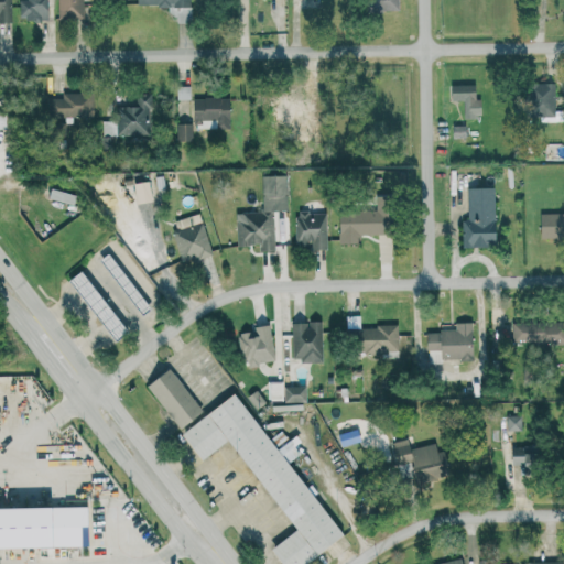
[(0,0),(0,22),(9,23),(9,0),(0,0)]
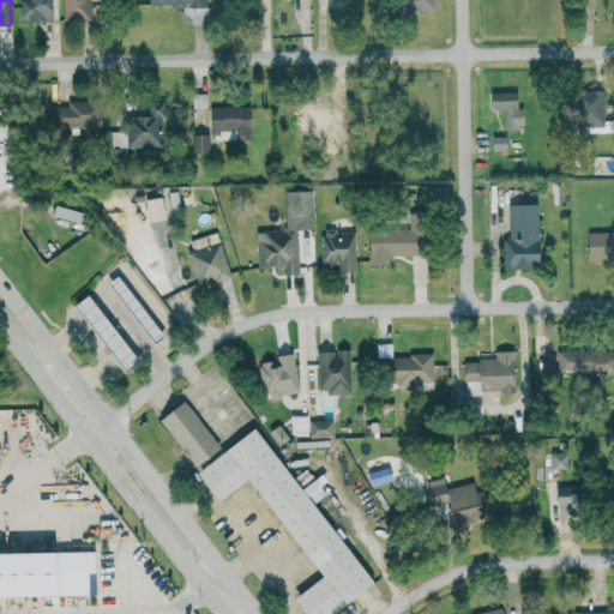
[(17,0),(17,23),(47,23),(47,0),(17,0)]
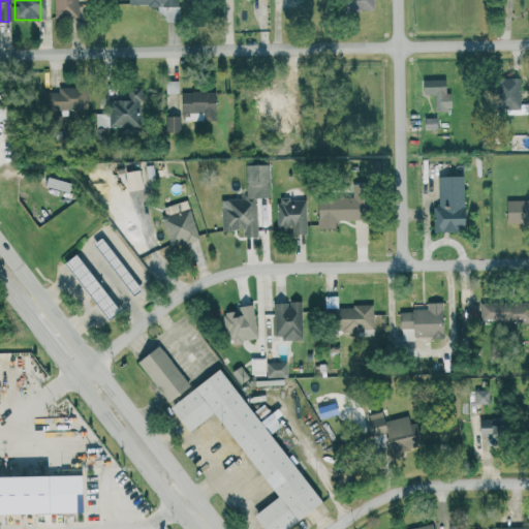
[(74,0),(52,0),(52,18),(75,18),(74,0)]
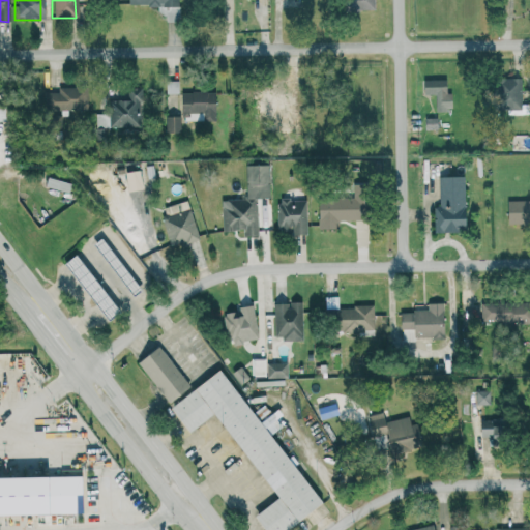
[(341,0),(342,11),(373,10),(372,0),(341,0)]
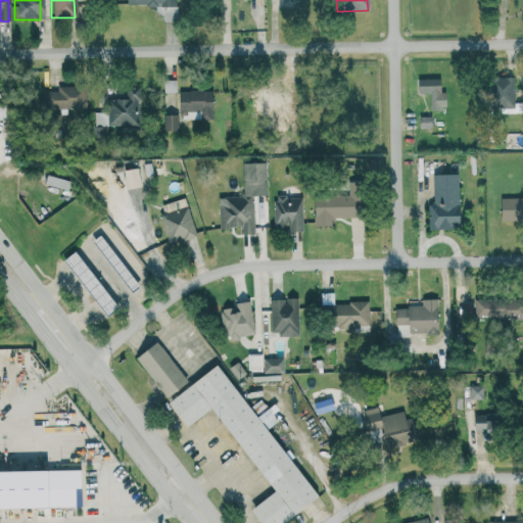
[(487,107),(513,106),(512,87),(507,87),(507,76),(486,77),(487,107)]
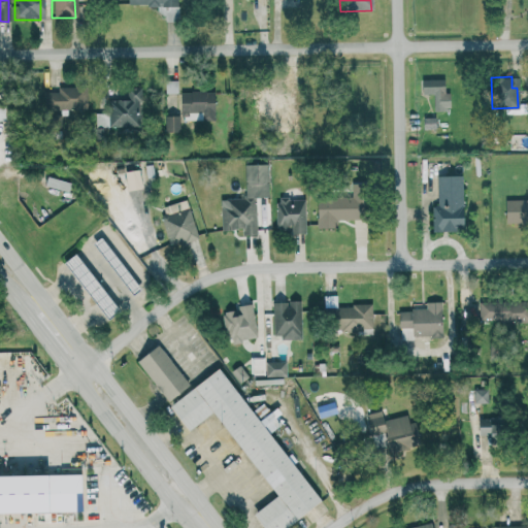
[(419,78),(419,93),(431,93),(432,109),(446,109),(444,77),(419,78)]
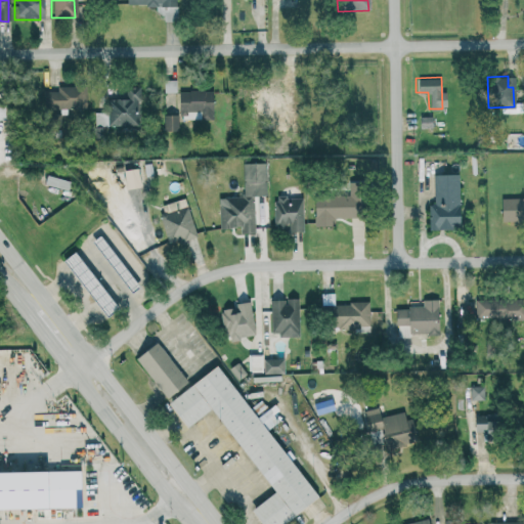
[(42,91),(43,108),(80,107),(80,86),(55,86),(55,90),(42,91)]
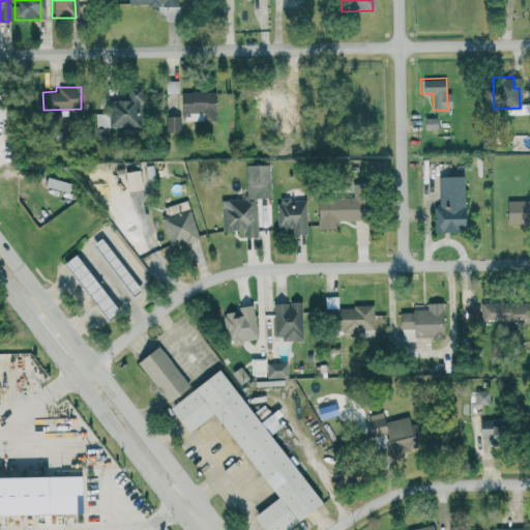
[(94,113),(95,135),(138,133),(137,114),(143,114),(141,87),(122,87),(122,98),(108,99),(108,112),(94,113)]
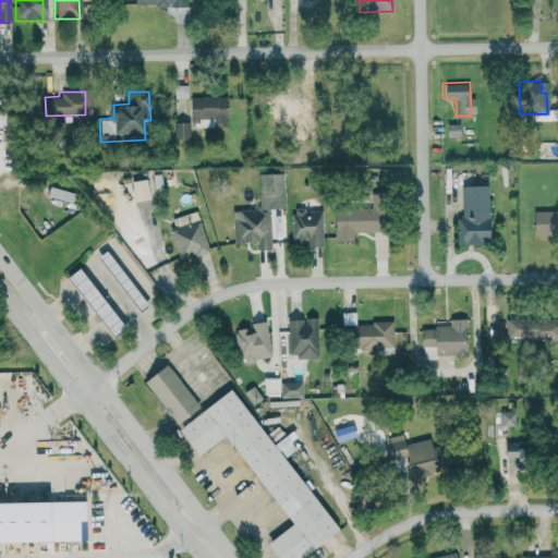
[(213,126),(226,126),(225,95),(189,96),(190,118),(213,118),(213,126)]
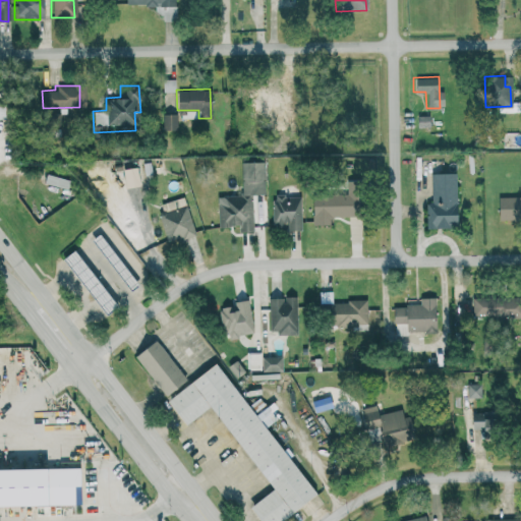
[(248,109),(276,109),(276,89),(249,89),(248,109)]
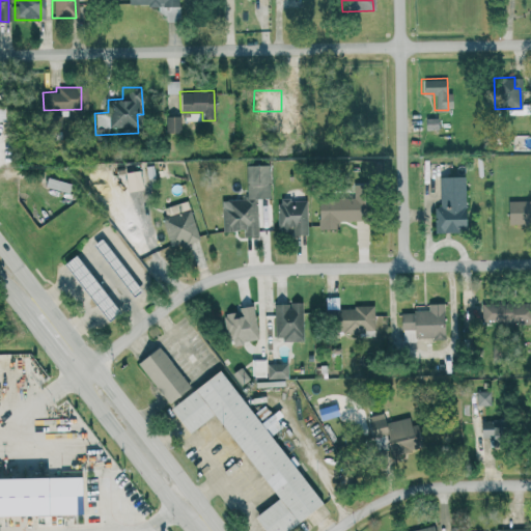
[(165,132),(178,132),(178,115),(164,116),(165,132)]
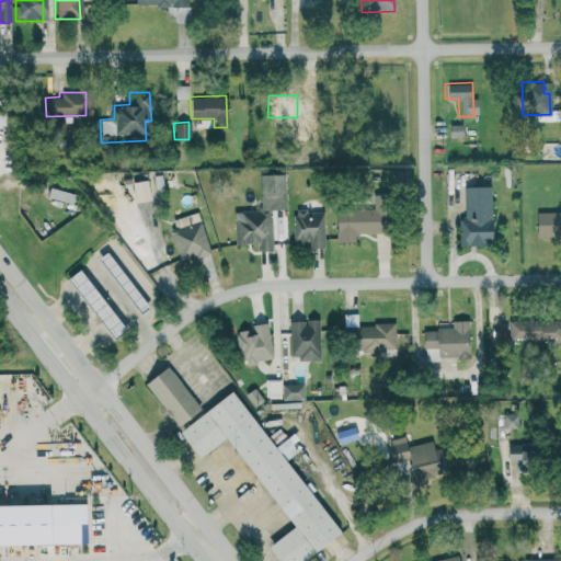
[(459,124),(447,124),(447,135),(459,134),(459,124)]
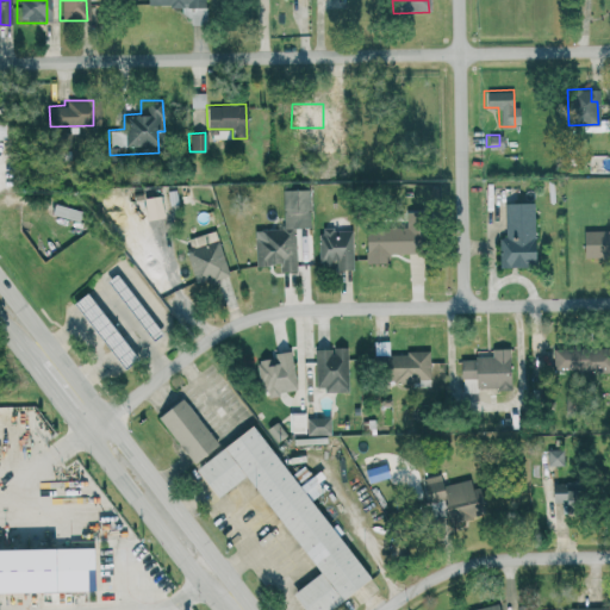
[(282,190),(284,228),(256,229),(257,265),(281,263),(281,271),(298,269),(296,226),(311,226),(309,188),(282,190)]
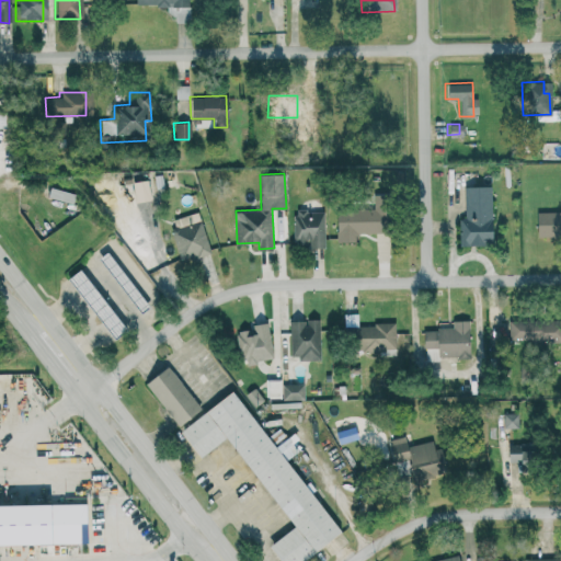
[(359,231),(390,231),(390,195),(375,195),(375,208),(338,209),(339,240),(359,240),(359,231)]
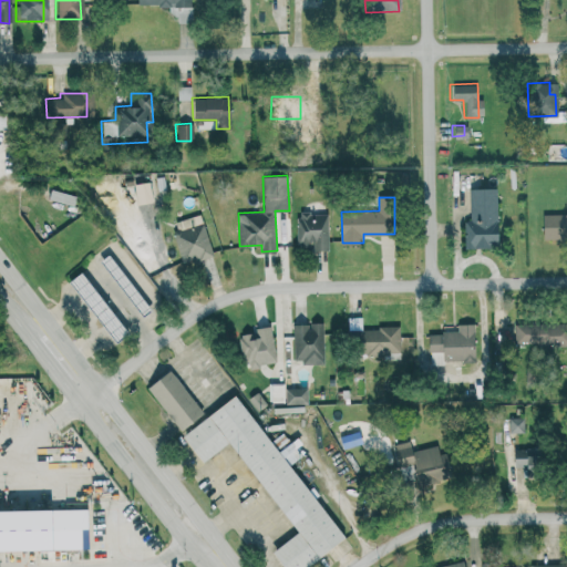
[(498,246),(498,204),(483,204),(483,219),(465,220),(466,246),(498,246)]
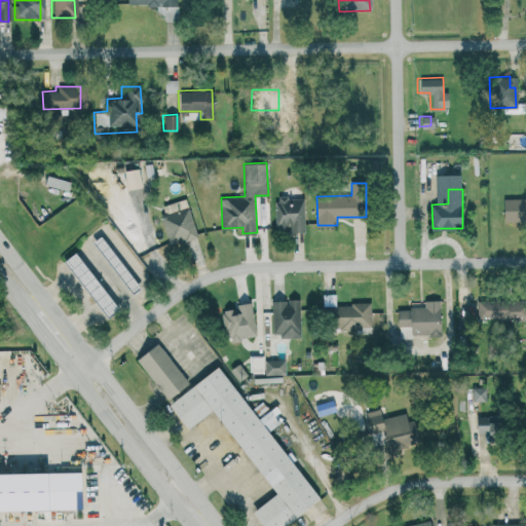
[(276,230),(305,229),(305,197),(276,197),(276,230)]
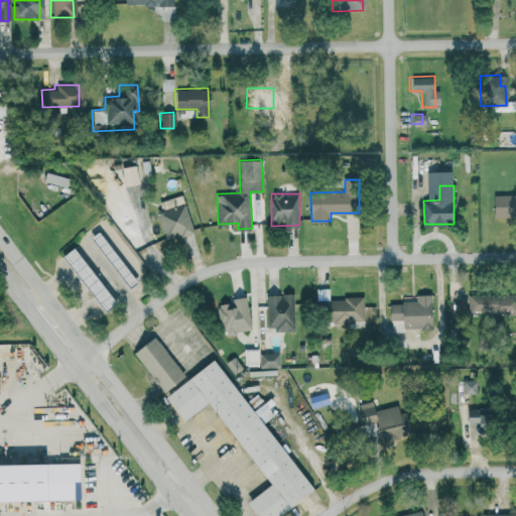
[(515,194),(495,195),(495,217),(515,216),(515,194)]
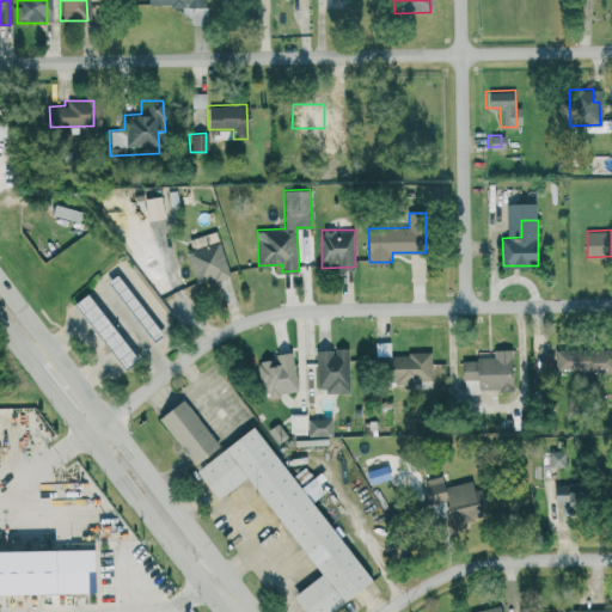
[(231,274),(216,231),(185,240),(199,283),(231,274)]
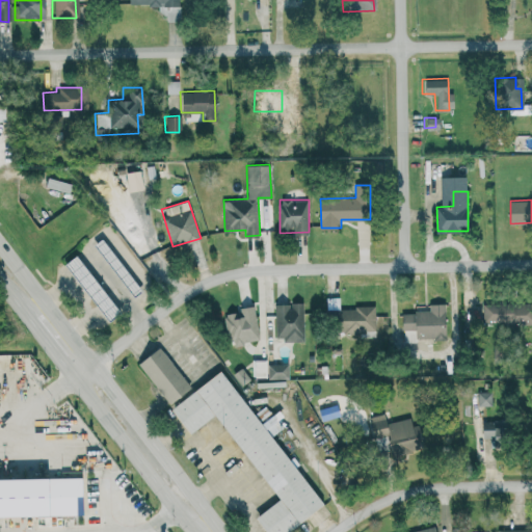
[(110,319),(121,311),(85,266),(75,273),(110,319)]
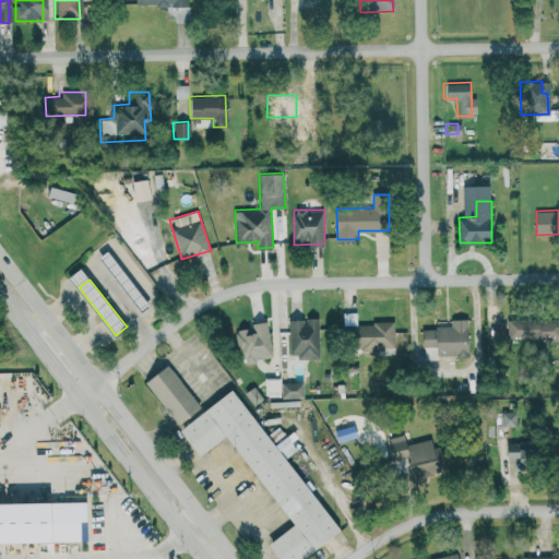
[(351,324),(352,348),(395,347),(395,323),(351,324)]
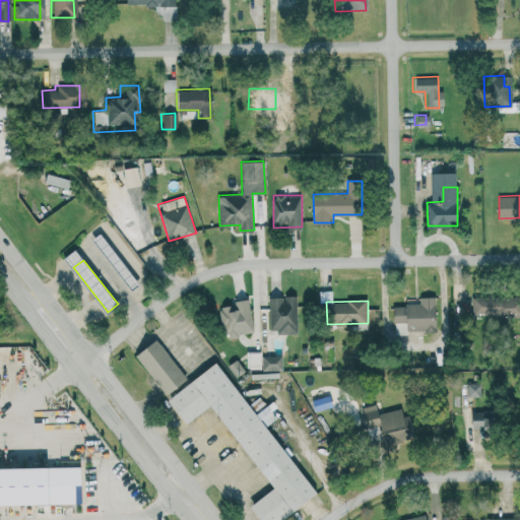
[(481,396),(481,382),(467,382),(467,396),(481,396)]
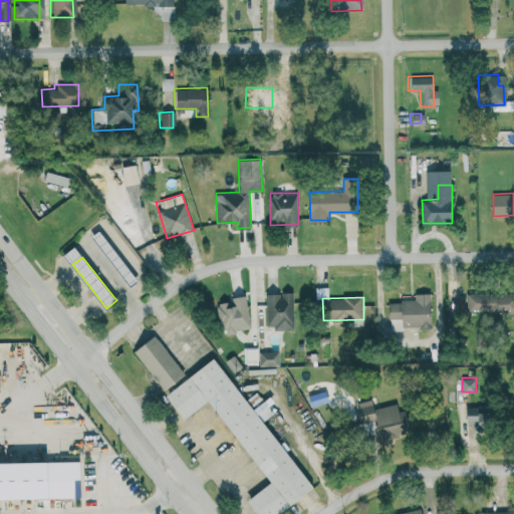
[(246,398),(221,416),(270,482),(247,499),(257,513),(277,513),(312,489),(246,398)]
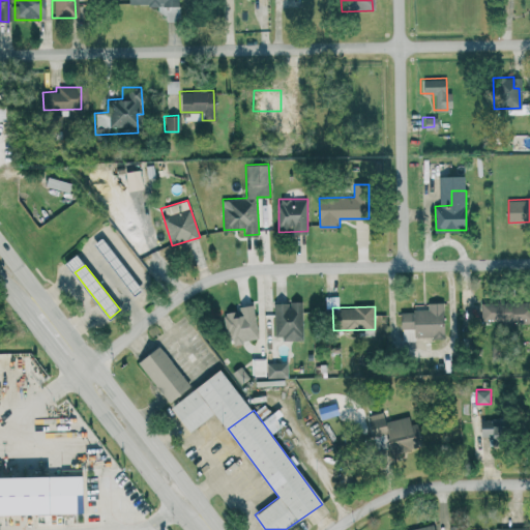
[(409,416),(386,421),(383,411),(367,415),(373,437),(385,434),(390,455),(423,447),(417,422),(411,423),(409,416)]
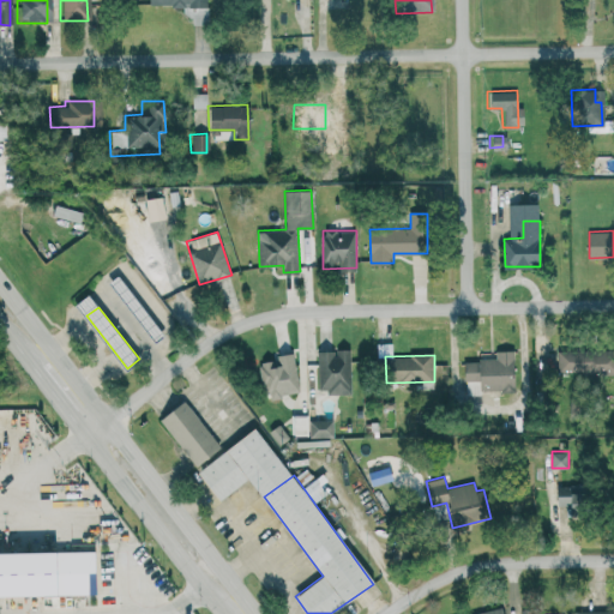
[(558,505),(582,505),(582,485),(558,486),(558,505)]
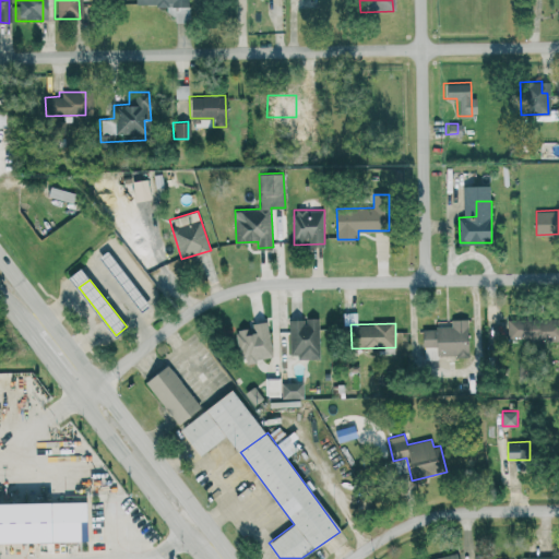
[(0,542),(87,540),(87,500),(0,501),(0,542)]
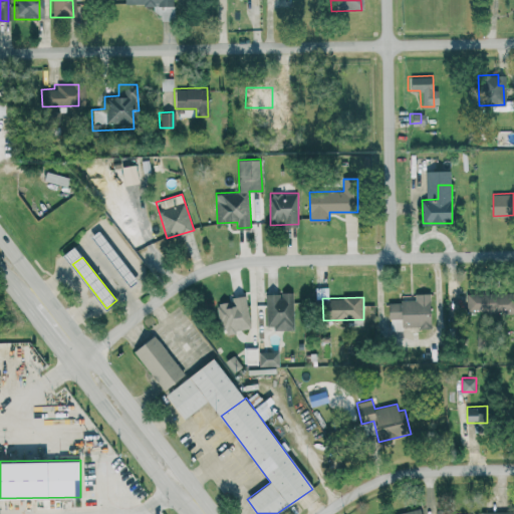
[(481,511),(481,513),(513,513),(513,503),(513,504),(513,511),(481,511)]
